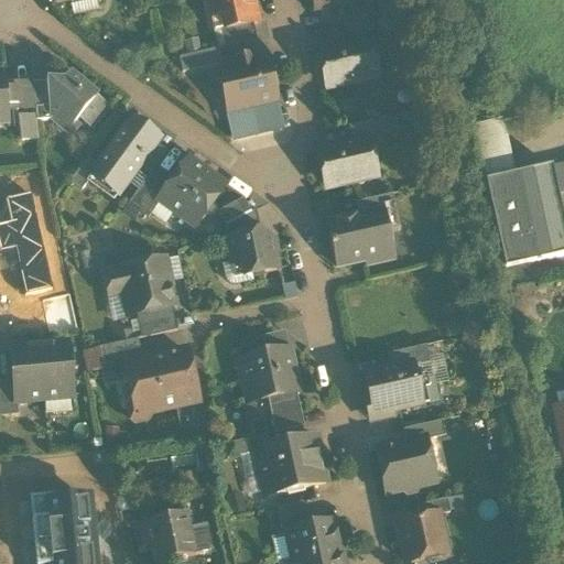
[(257,23),(251,0),(206,0),(210,18),(223,15),(225,29),(226,31),(252,24),(257,23)]
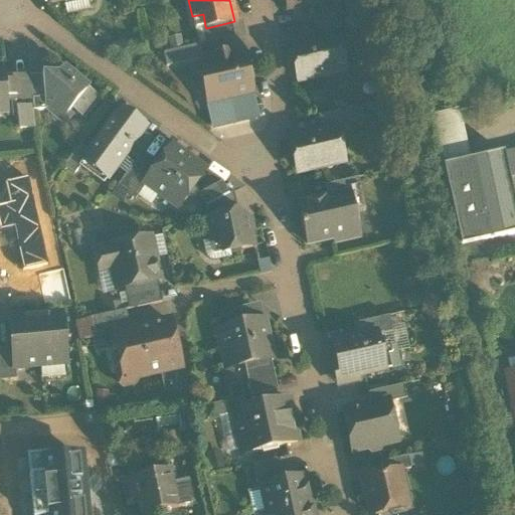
[(284,0),(287,12),(310,6),(325,3),(325,2),(324,0),(284,0)]
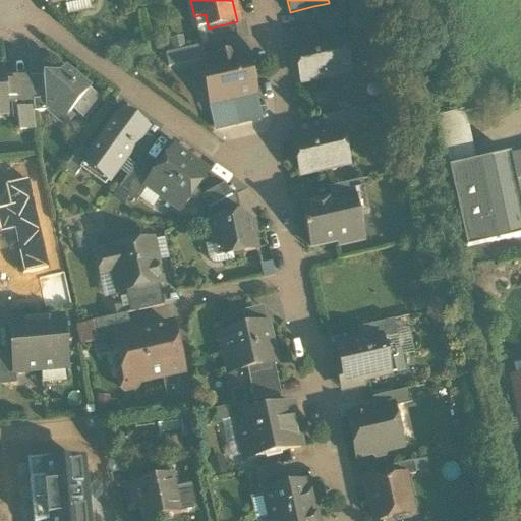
[(313,6),(316,20),(339,15),(344,14),(341,0),(337,0),(329,2),(329,3),(313,6)]
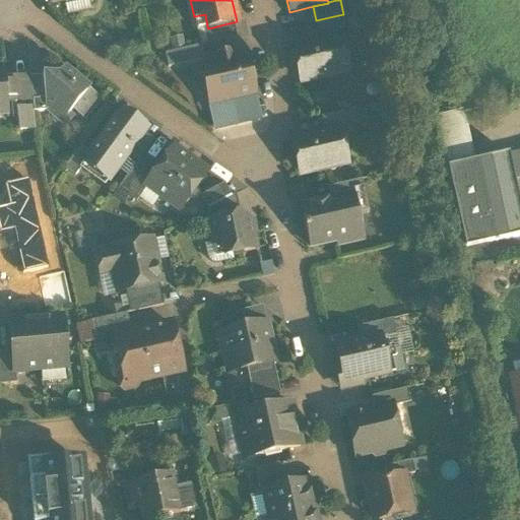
[(343,38),(338,15),(316,20),(319,35),(323,34),(325,42),(339,38),(340,39),(343,38)]
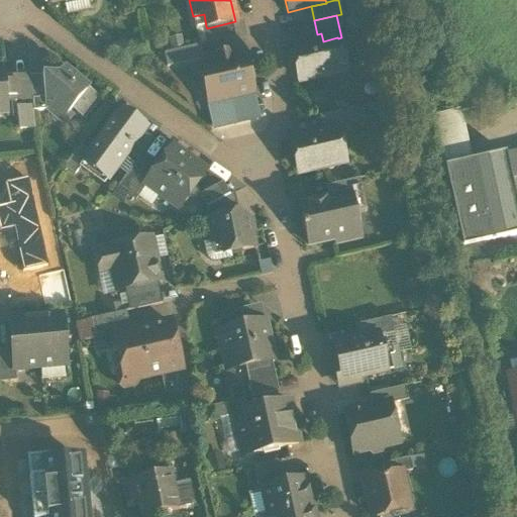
[(202,27),(206,44),(235,37),(231,22),(207,28),(206,26),(202,27)]
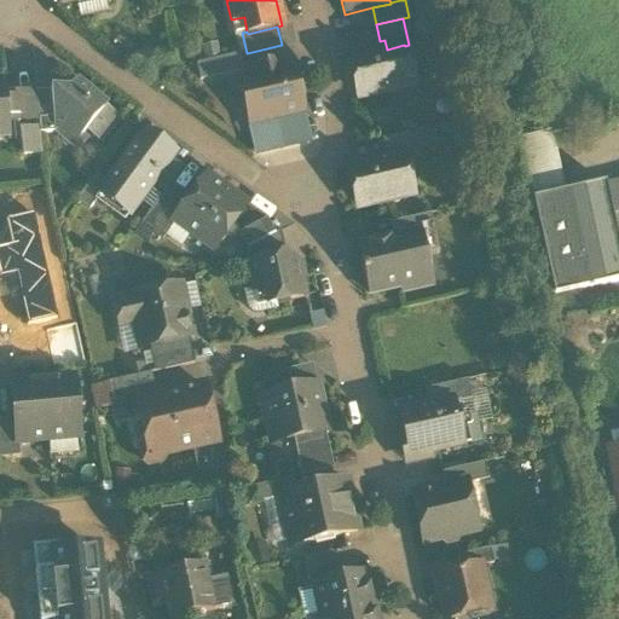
[(202,47),(206,63),(221,59),(218,44),(202,47)]
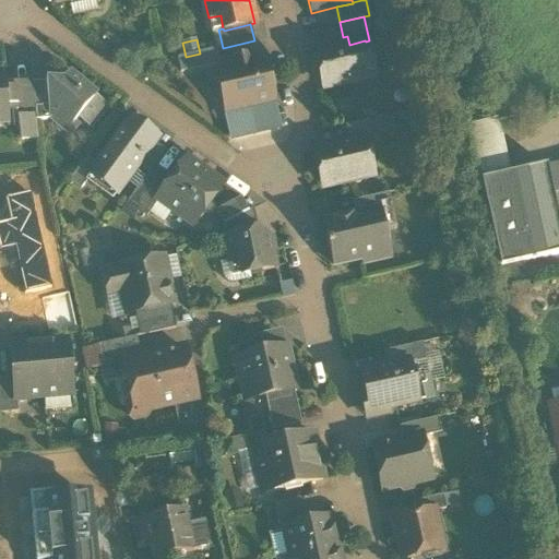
[(330,88),(352,83),(357,75),(372,72),(366,42),(365,40),(349,45),(321,50),(317,58),(322,83),(330,88)]
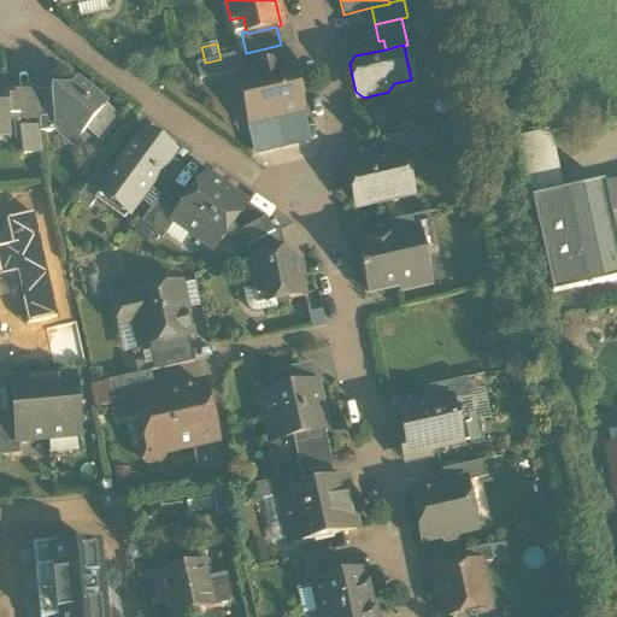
[(195,64),(199,81),(241,71),(238,56),(221,59),(205,63),(195,64)]
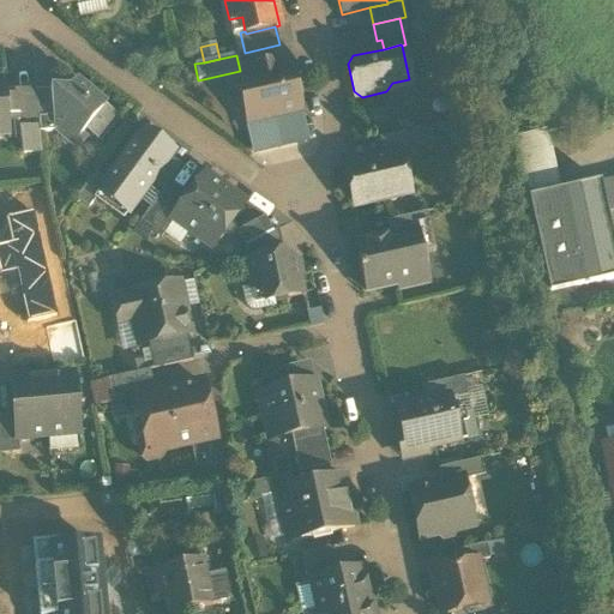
[(250,102),(254,121),(299,112),(289,68),(276,72),(274,64),(254,68),(256,77),(239,80),(244,103),(250,102)]
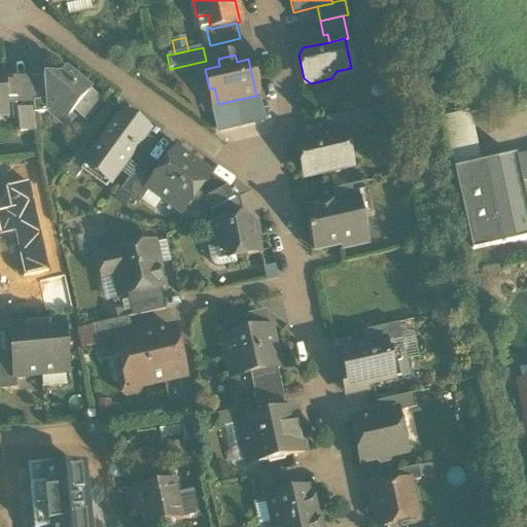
[(352,74),(351,68),(337,71),(331,78),(352,74)]
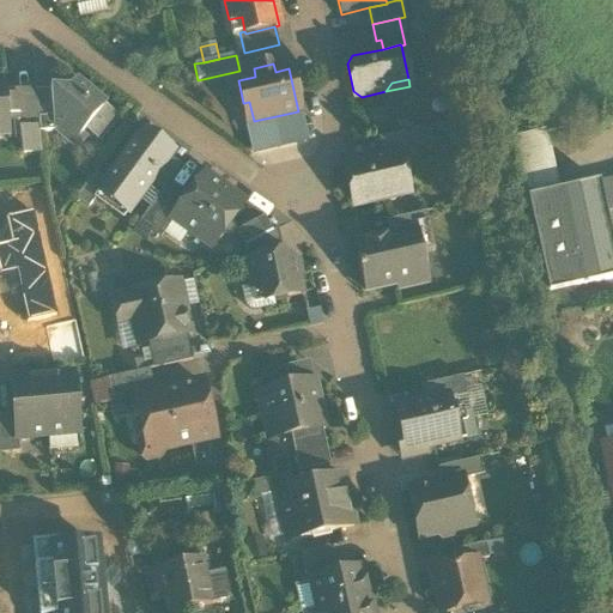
[(0,135),(7,135),(7,138),(10,138),(8,123),(7,119),(18,117),(17,98),(6,99),(5,93),(4,82),(0,82),(0,135)]
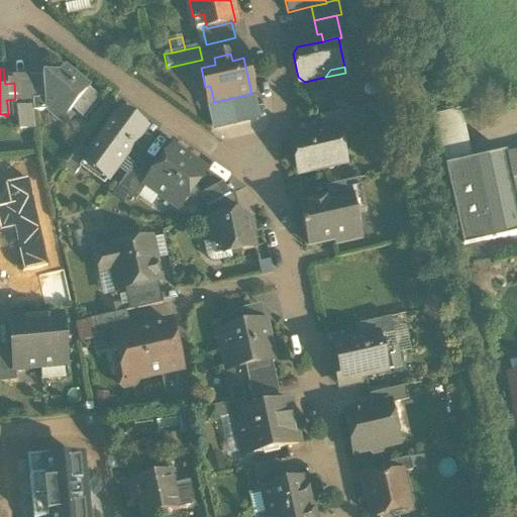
[(98,100),(87,91),(88,90),(63,69),(58,75),(41,76),(43,99),(45,111),(53,110),(64,119),(72,109),(83,118),(98,100)]
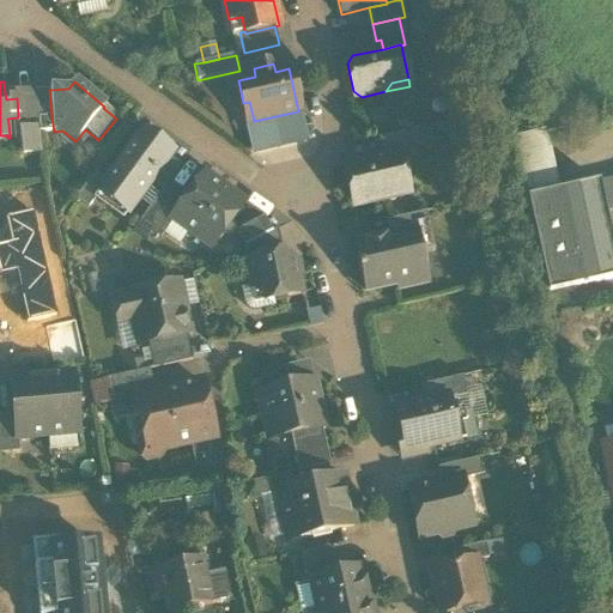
[(35,90),(5,93),(6,99),(17,98),(18,117),(7,119),(8,123),(38,120),(38,119),(35,91),(35,90)]
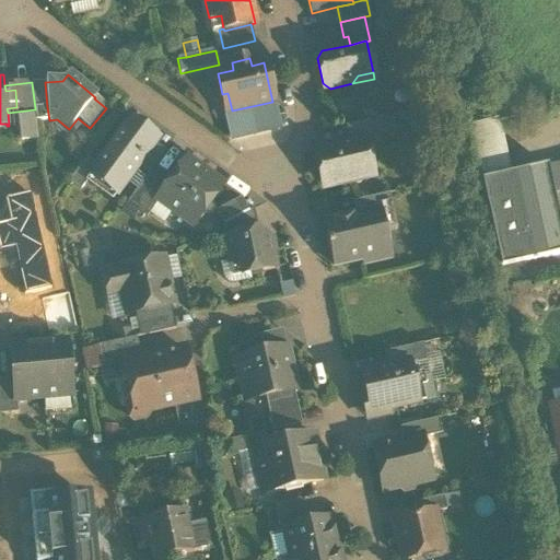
[(32,83),(35,108),(47,107),(45,82),(32,83)]
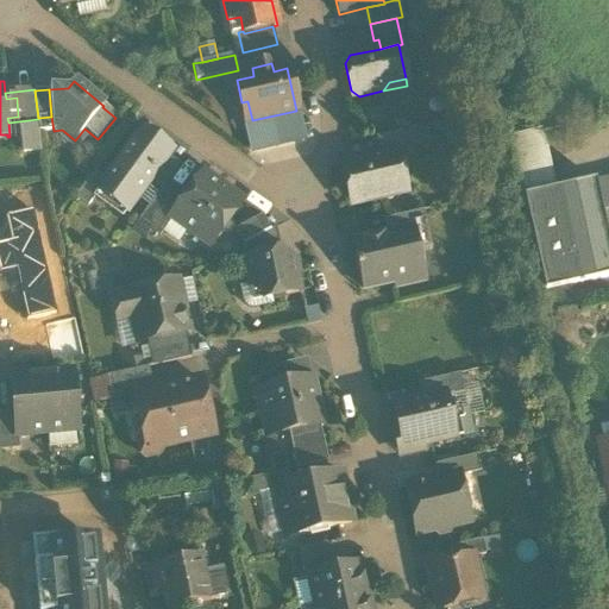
[(303,142),(296,111),(252,120),(245,121),(252,152),(303,142)]
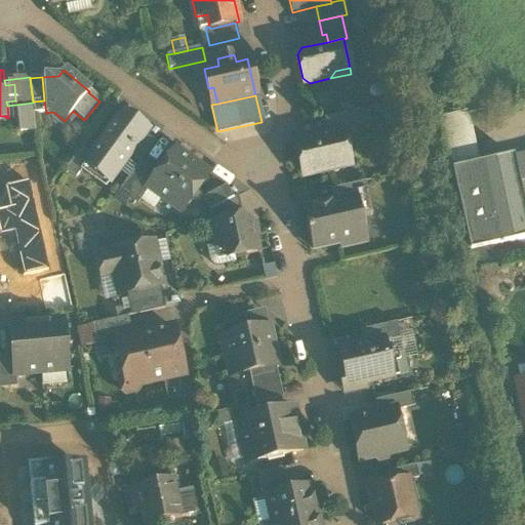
[(33,109),(34,114),(46,113),(44,101),(33,102),(33,103),(33,109)]
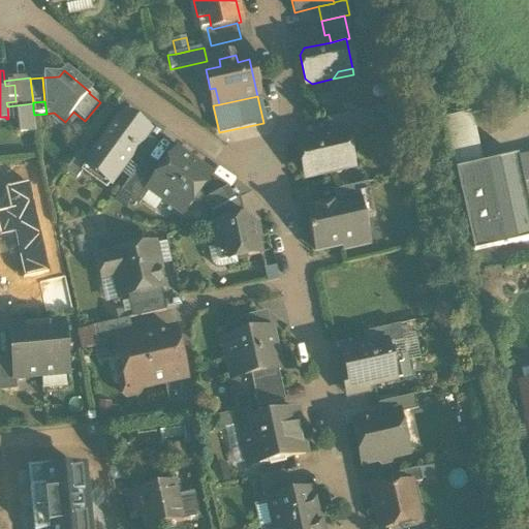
[(35,133),(34,115),(33,110),(17,111),(19,134),(35,133)]
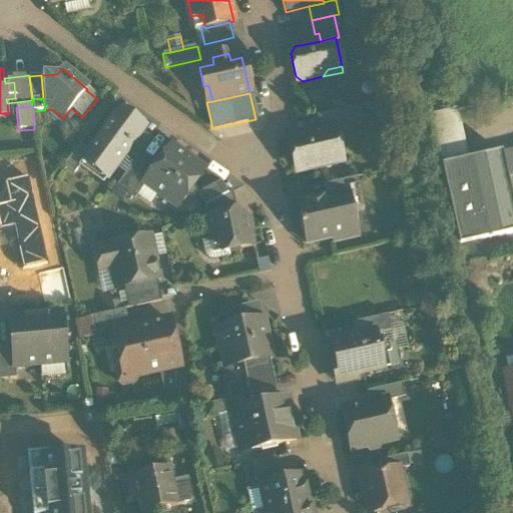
[(82,162),(106,179),(126,152),(140,132),(144,127),(119,109),(88,152),(82,161),(82,162)]
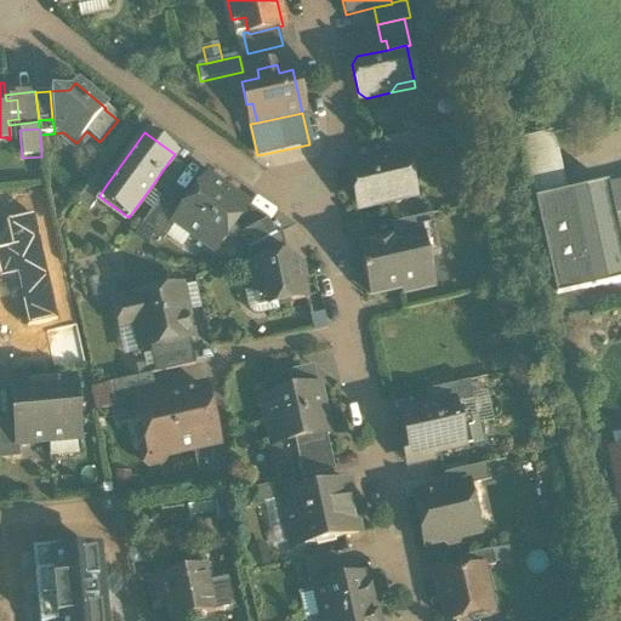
[(608,184),(568,194),(554,132),(522,141),(535,200),(556,297),(581,291),(620,281),(620,246),(615,217),(608,184)]
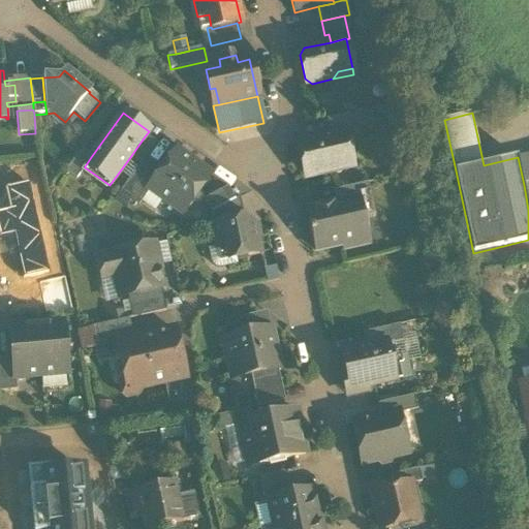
[(325,120),(330,135),(345,132),(345,133),(356,131),(352,114),(325,120)]
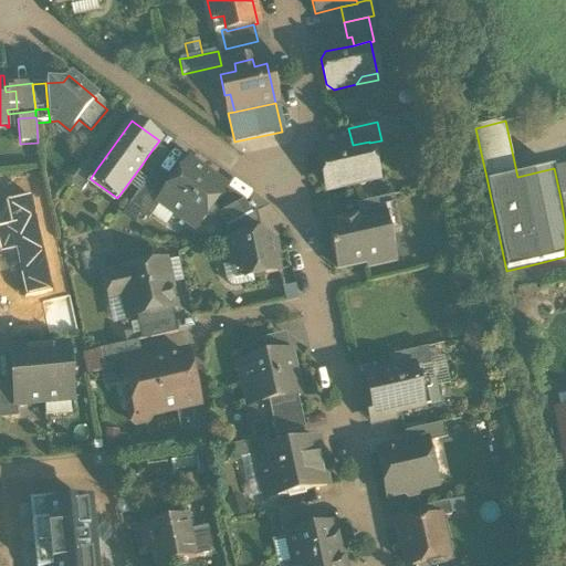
[(333,190),(355,185),(360,177),(376,174),(369,143),(369,142),(353,145),(325,152),(320,159),(325,185),(333,190)]
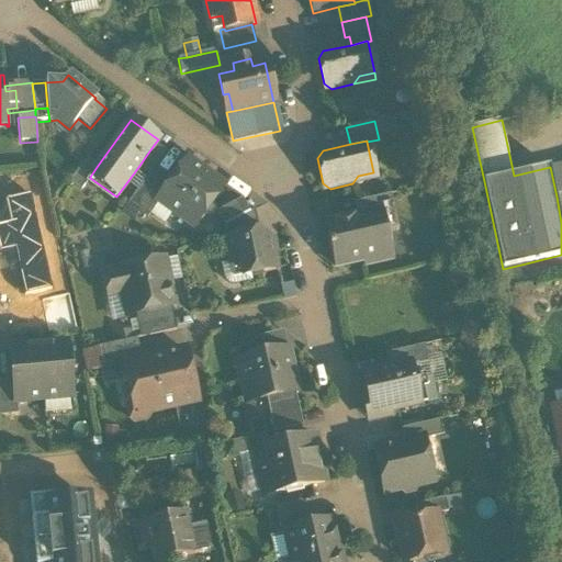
[(138,167),(149,175),(150,172),(165,153),(154,145),(138,167)]
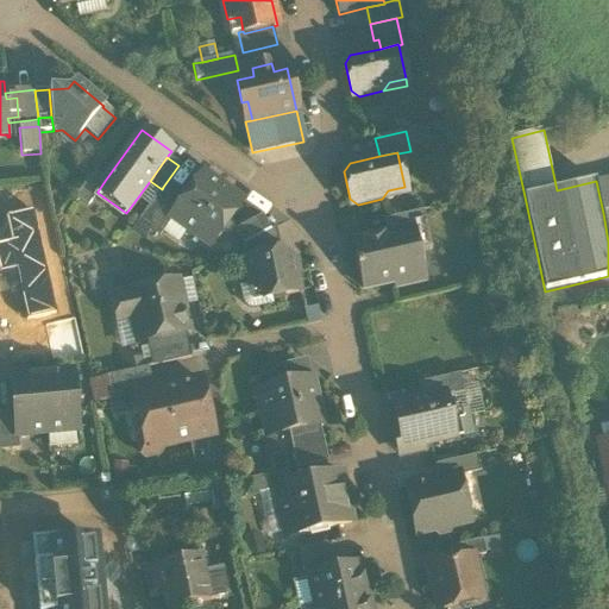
[(75,199),(87,207),(98,193),(98,192),(105,181),(93,173),(75,199)]
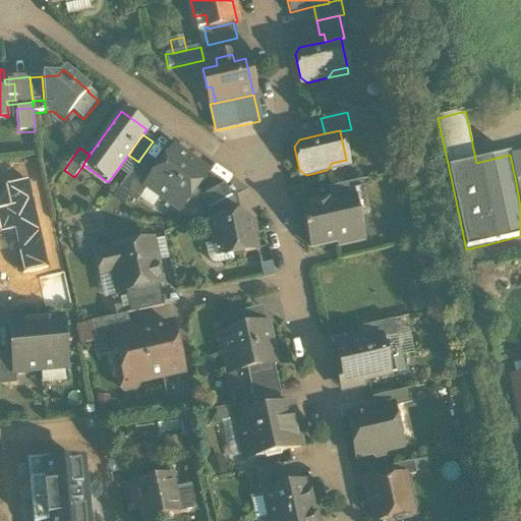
[(160,197),(179,212),(186,201),(187,203),(194,201),(198,196),(196,189),(195,188),(207,173),(174,150),(157,172),(146,187),(147,188),(160,197)]
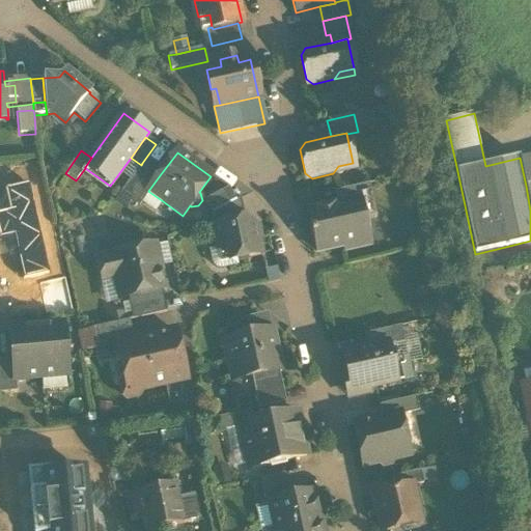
[(530,155),(520,158),(526,186),(530,184),(530,155)]
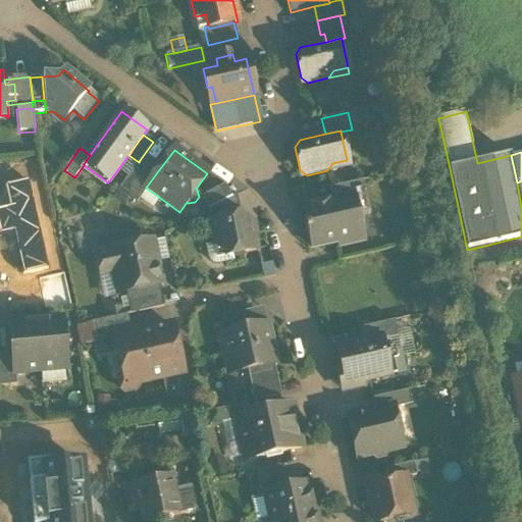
[(157,172),(140,160),(139,162),(118,190),(136,204),(139,200),(147,189),(146,188),(157,172)]
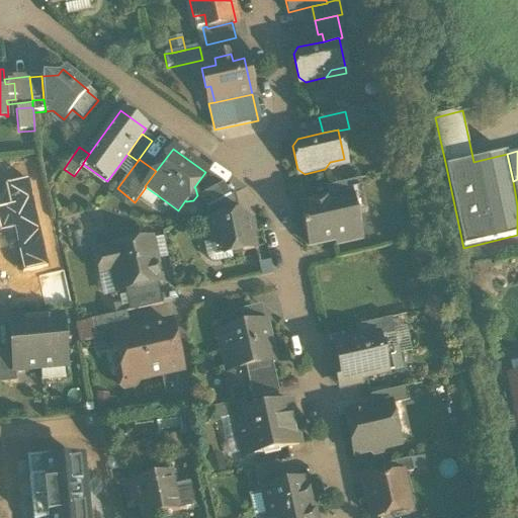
[(345,165),(344,159),(330,162),(325,169),(345,165)]
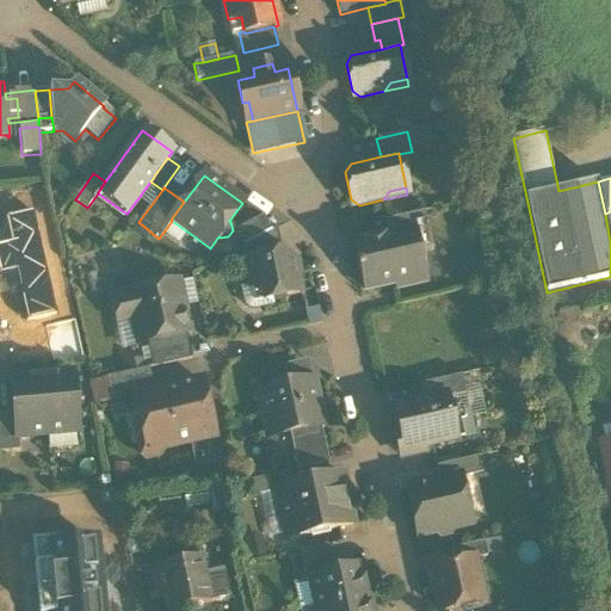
[(0,292),(17,289),(25,323),(57,316),(32,211),(4,218),(10,244),(0,245),(0,292)]
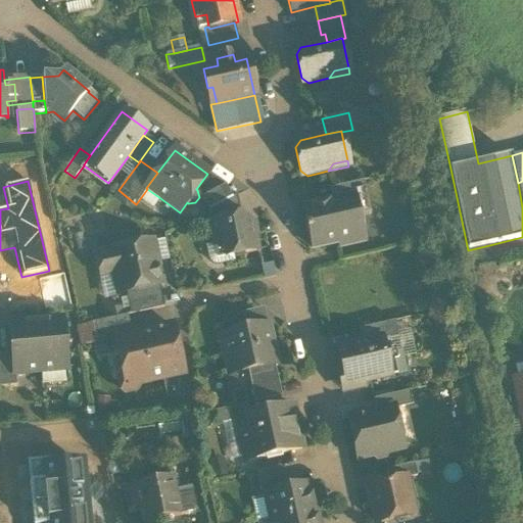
[(355,197),(358,204),(367,202),(367,201),(363,182),(329,190),(332,202),(355,197)]
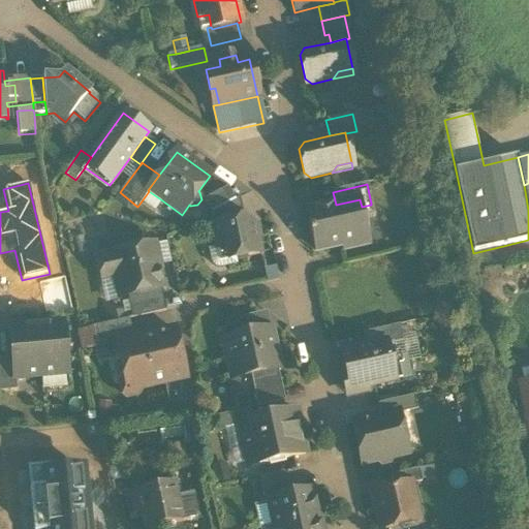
[(204,201),(210,213),(234,200),(227,188),(204,201)]
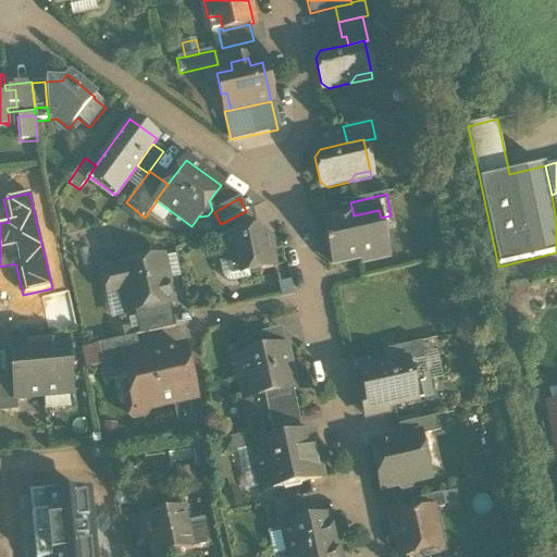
[(157,201),(148,213),(162,224),(171,211),(157,201)]
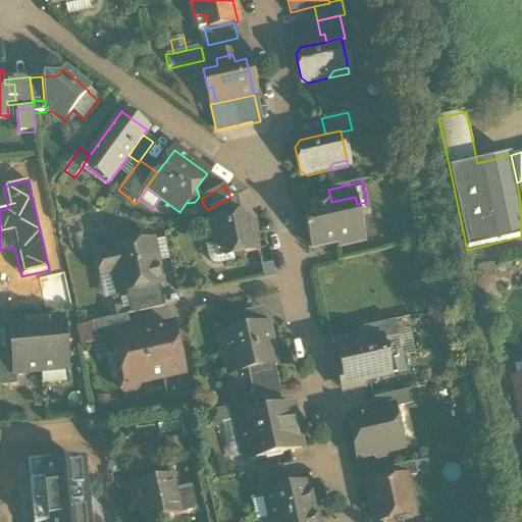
[(236,195),(230,198),(207,210),(209,223),(241,216),(236,195)]
